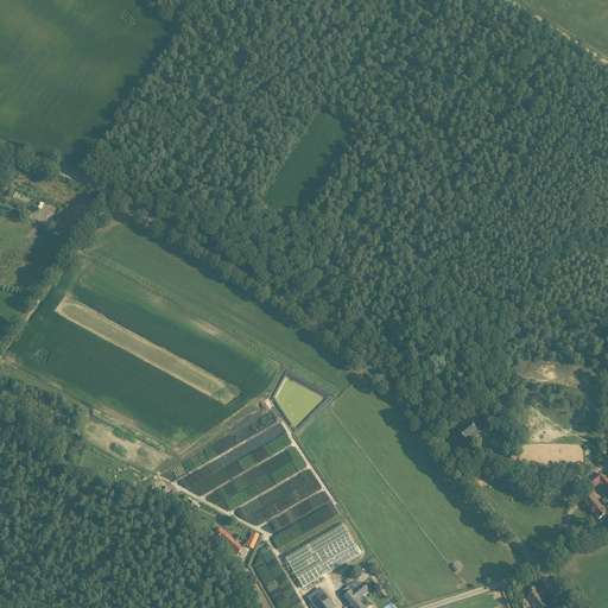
[(12,197),(27,204),(31,198),(14,191),(12,197)]
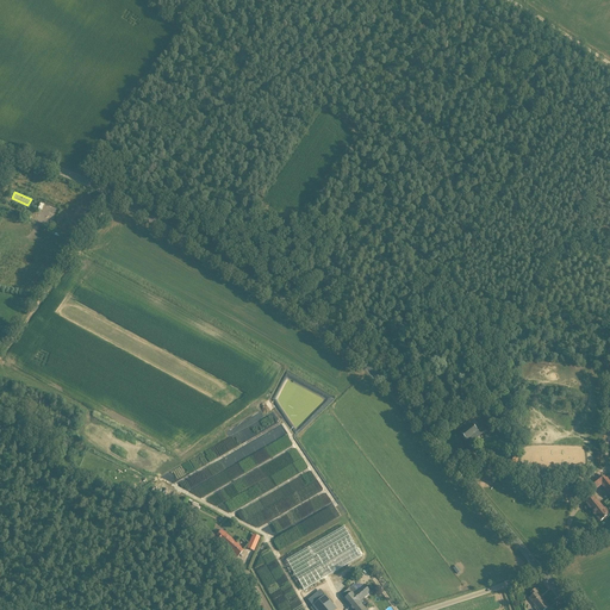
[(461,434),(462,435),(464,436),(467,441),(471,439),(473,442),(477,439),(474,436),(478,431),(481,435),(485,431),(479,425),(475,429),(472,424),(471,425),(461,434)]
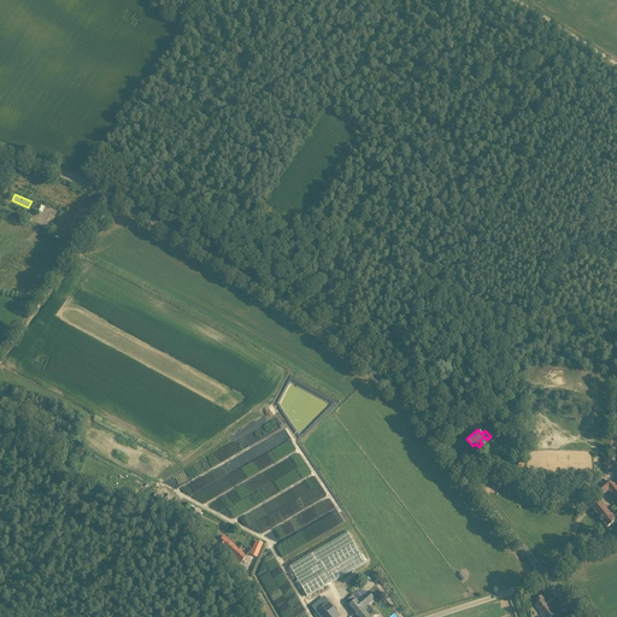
[(515,469),(513,468),(511,471),(518,475),(523,465),(517,462),(515,465),(516,465),(515,469)]
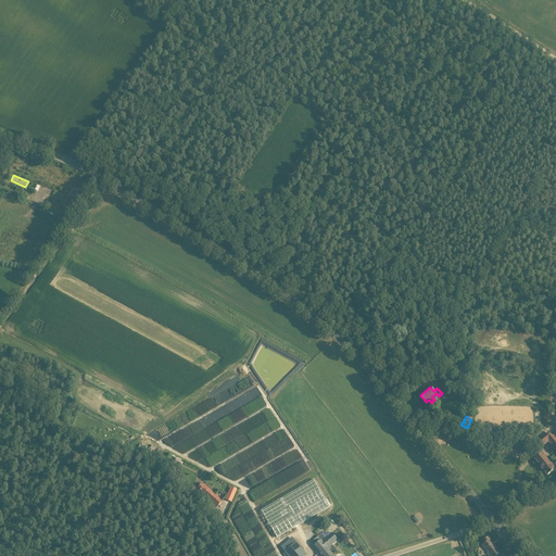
[(548,441),(555,450),(555,436),(555,433),(552,436),(550,432),(546,436),(546,434),(534,443),(539,449),(548,441)]
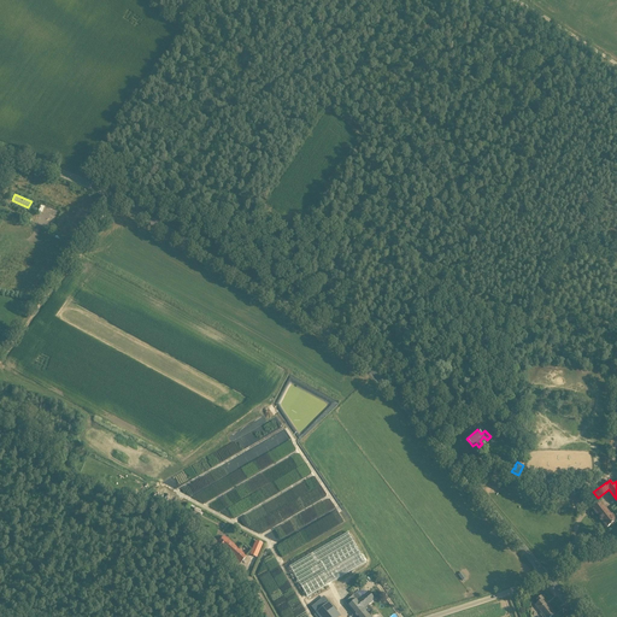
[(600,504),(594,510),(607,528),(611,526),(613,524),(612,524),(616,521),(612,516),(611,517),(600,504)]
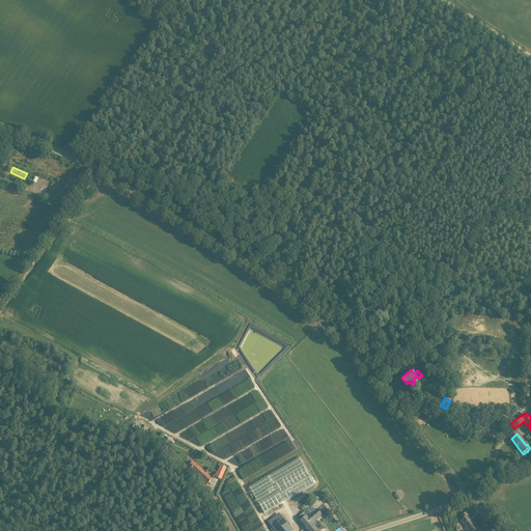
[(167,438),(164,442),(172,447),(174,442),(167,438)]
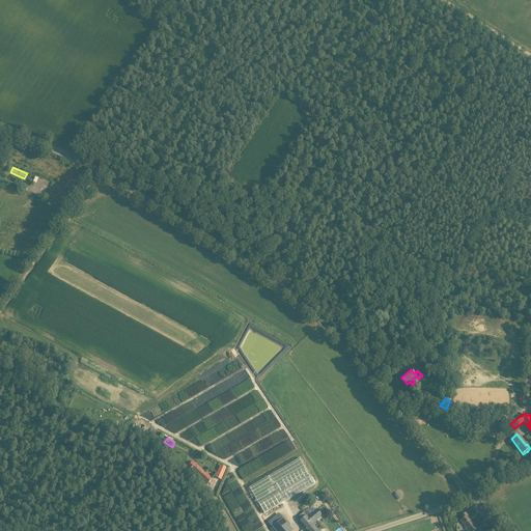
[(250,487),(264,513),(315,484),(300,458),(250,487)]
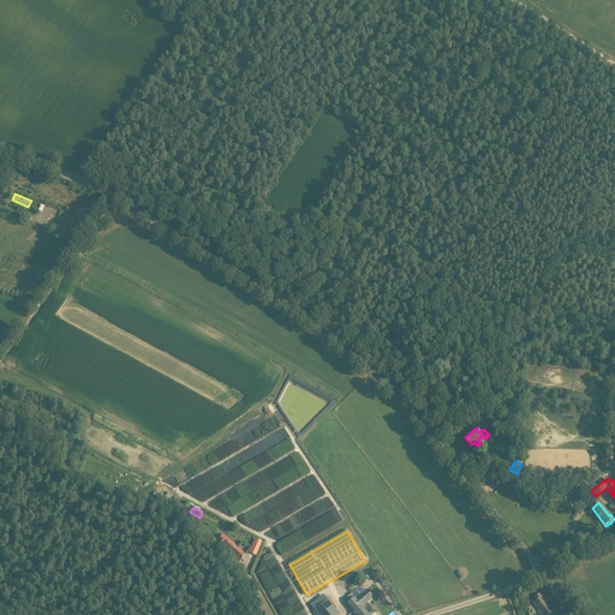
[(222,547),(239,561),(245,555),(224,535),(218,541),(215,539),(212,544),(219,550),(222,547)]
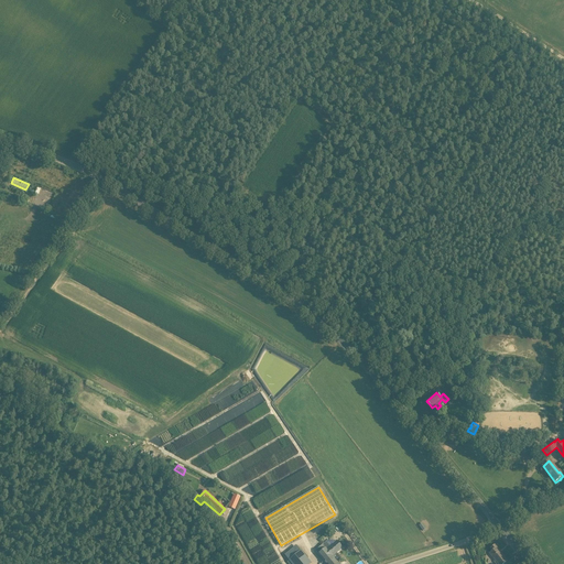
[(326,548),(331,553),(334,556),(343,549),(337,541),(333,544),(329,541),(324,545),(326,548)]
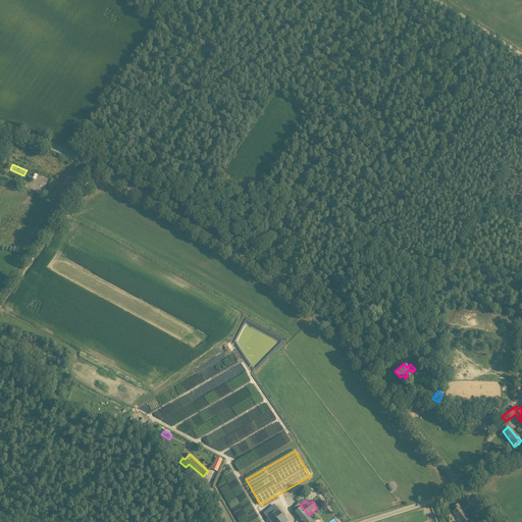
[(278,510),(274,505),(263,514),(267,519),(266,520),(266,521),(288,521),(289,521),(278,510)]
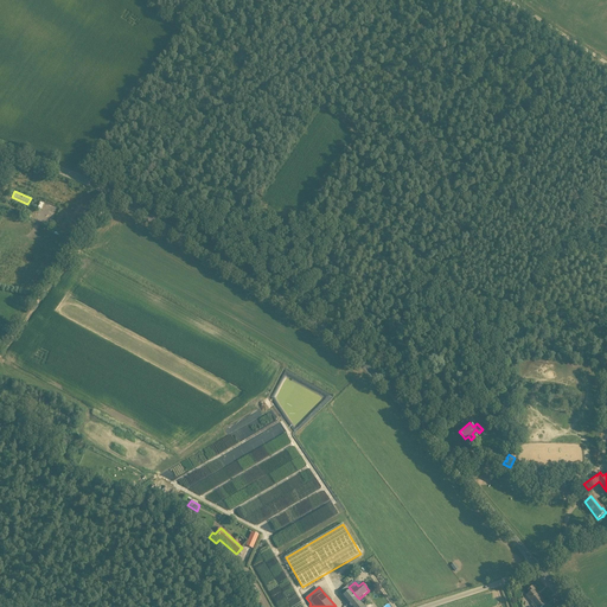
[(536,606),(542,606),(547,604),(540,595),(538,595),(535,590),(535,589),(532,588),(531,587),(529,589),(529,590),(531,593),(526,595),(536,606)]
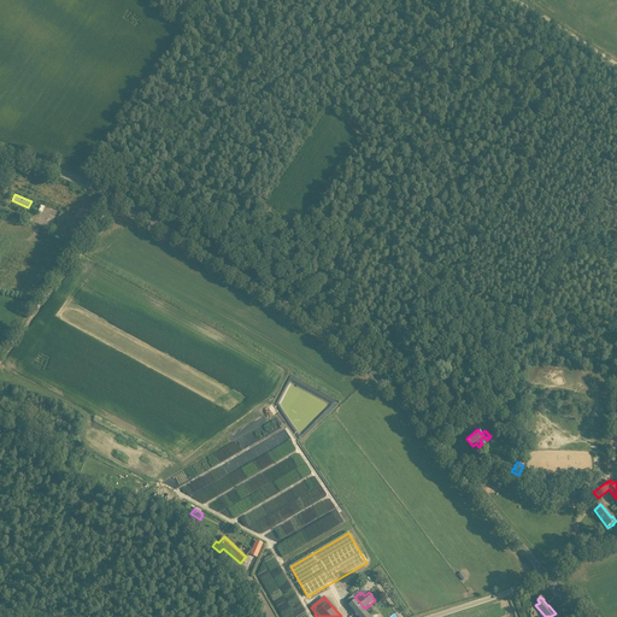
[(371,616),(364,609),(365,609),(362,605),(357,599),(348,606),(357,616),(371,616)]
